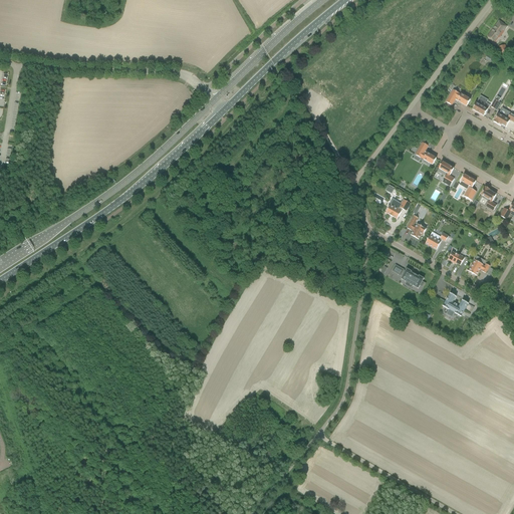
[(487,37),(491,40),(495,42),(499,37),(500,37),(502,33),(502,32),(506,27),(499,21),(487,37)]
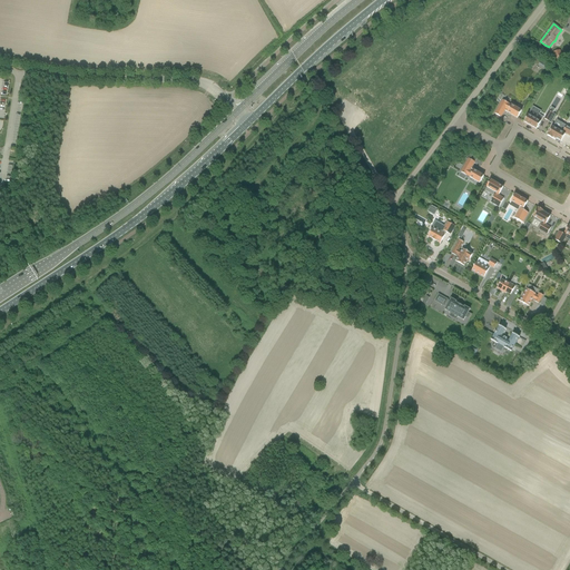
[(563,55),(559,61),(567,65),(569,59),(563,55)]
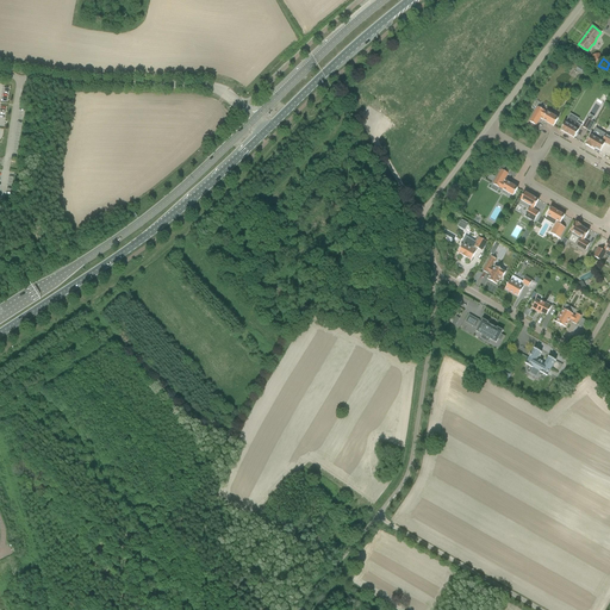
[(593,69),(587,78),(592,81),(598,72),(593,69)]
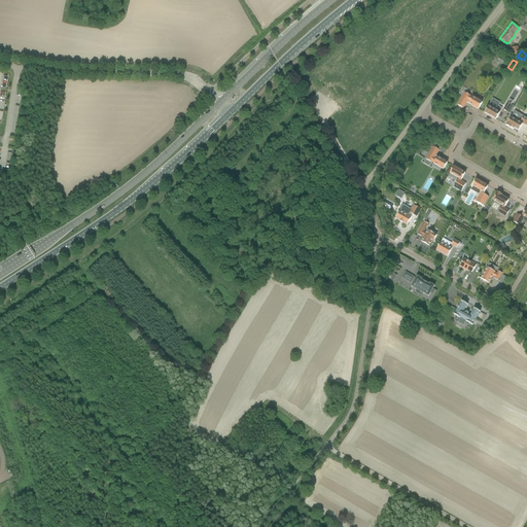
[(479,109),(482,103),(472,97),(472,98),(469,97),(470,96),(465,93),(457,105),(463,108),(467,101),(469,102),(468,104),(479,109)]
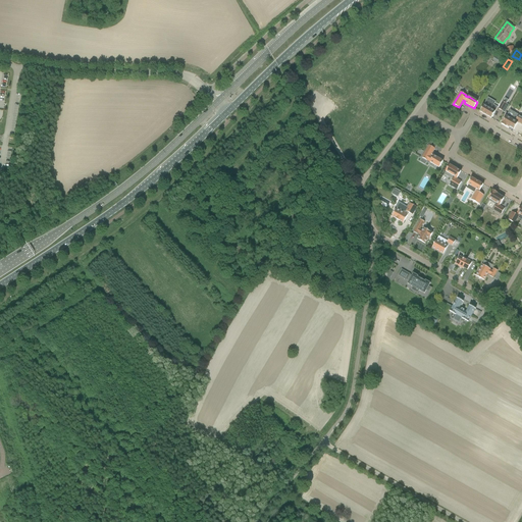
[(483,105),(479,112),(491,118),(497,109),(498,107),(486,101),(483,105)]
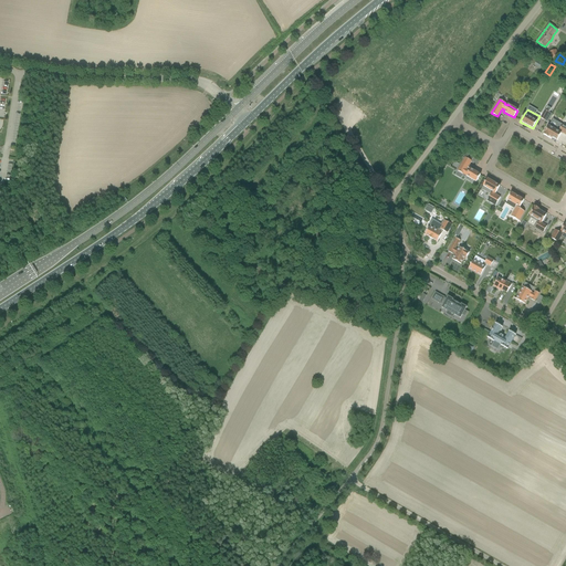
[(544,135),(548,137),(548,136),(557,140),(561,134),(562,133),(565,135),(565,126),(563,125),(558,130),(559,132),(558,133),(548,126),(544,135)]
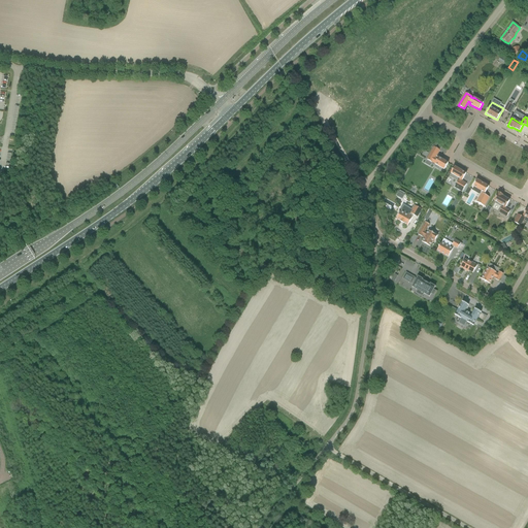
[(444,170),(448,163),(436,156),(439,151),(434,147),(427,160),(432,163),(432,162),(435,164),(434,164),(444,170)]
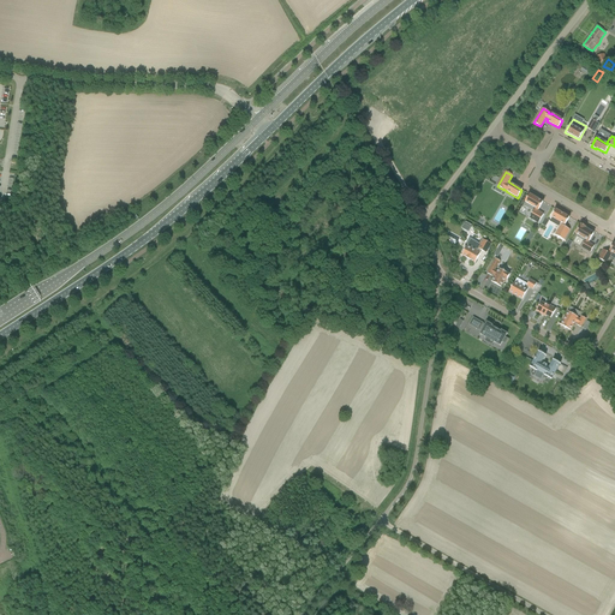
[(538,224),(543,214),(537,210),(538,210),(543,202),(529,195),(525,202),(536,208),(535,209),(530,218),(538,224)]
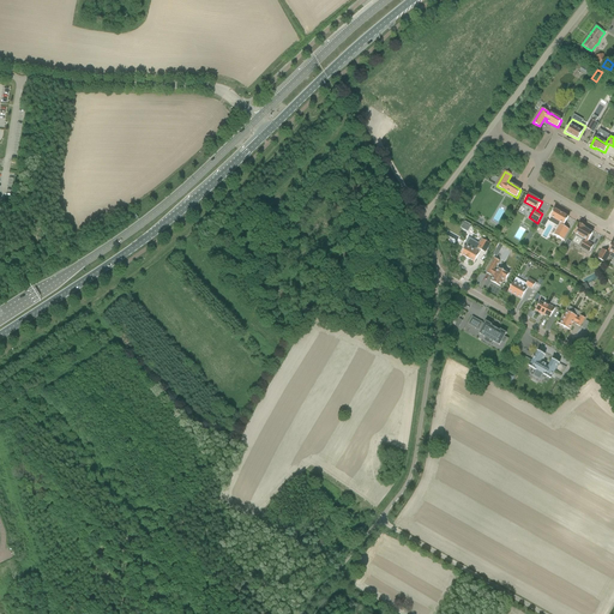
[(569,217),(555,210),(551,217),(561,223),(560,224),(554,235),(563,240),(569,229),(563,226),(564,224),(564,226),(569,217)]
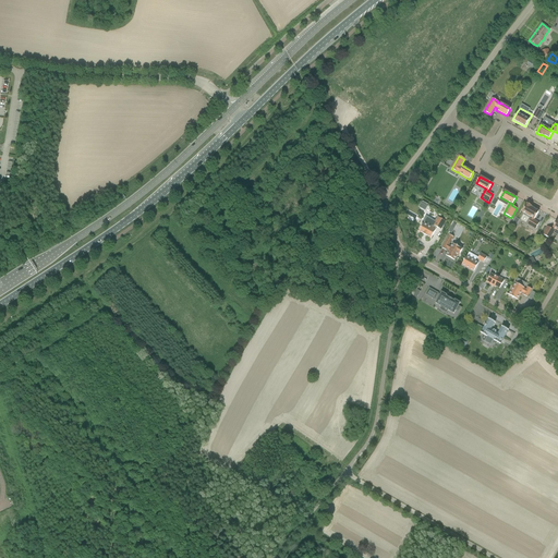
[(535,229),(540,223),(534,220),(534,219),(538,213),(531,207),(532,206),(526,204),(522,211),(532,218),(532,219),(531,218),(528,225),(535,229)]
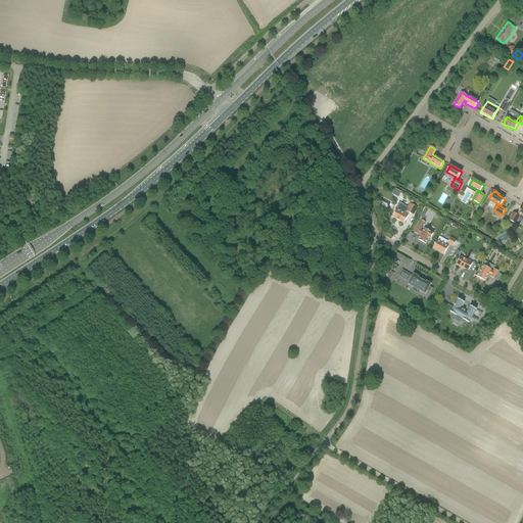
[(392,218),(393,218),(403,224),(410,214),(413,216),(418,207),(411,203),(408,208),(399,203),(396,208),(397,209),(395,212),(394,212),(394,214),(394,215),(392,218)]
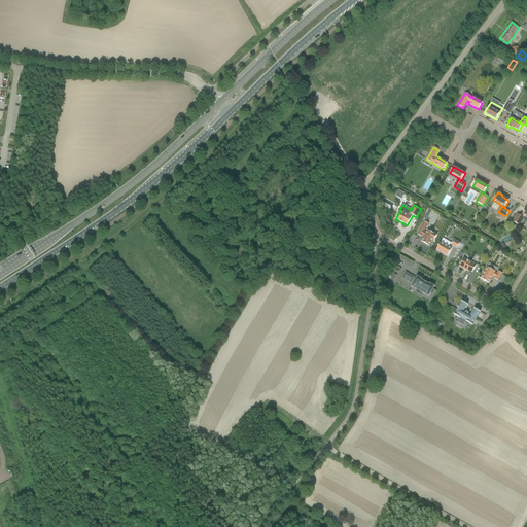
[(526,209),(522,215),(522,217),(517,214),(513,221),(520,225),(524,218),(524,216),(526,217),(526,209)]
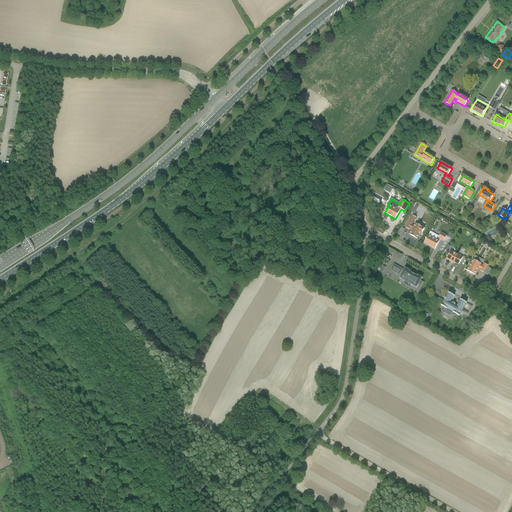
[(419,235),(420,234),(419,234),(420,232),(422,233),(424,229),(420,226),(419,225),(418,225),(415,224),(414,226),(412,225),(416,217),(412,215),(405,228),(409,230),(410,228),(412,230),(409,235),(417,239),(419,235)]
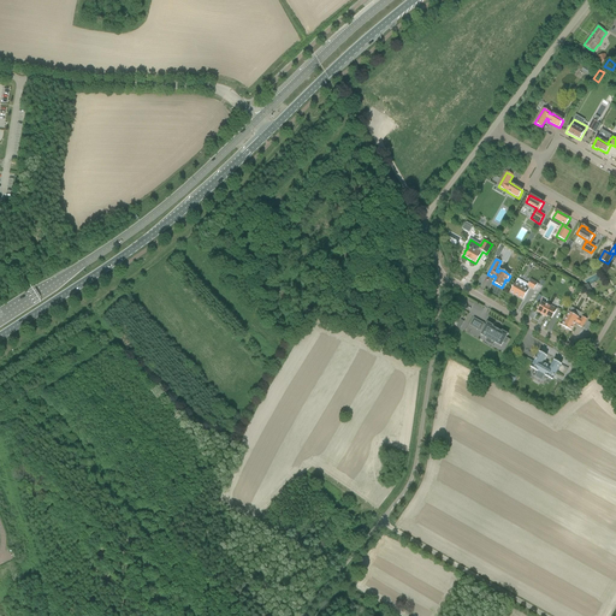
[(523,300),(528,290),(529,288),(534,290),(538,284),(531,280),(527,286),(526,285),(525,288),(515,283),(513,286),(511,289),(510,292),(523,300)]
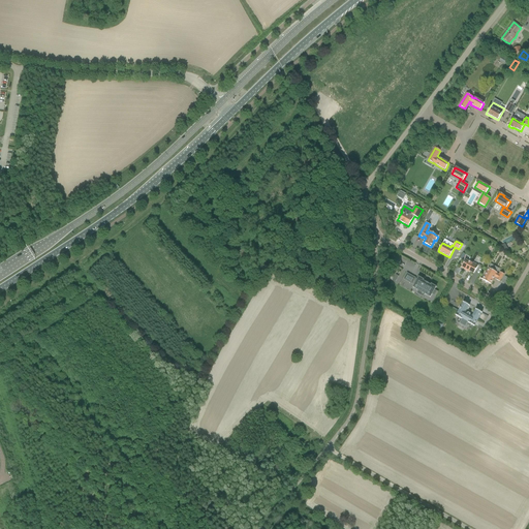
[(473,274),(478,266),(473,262),(472,265),(470,262),(470,261),(469,261),(466,259),(461,268),(465,271),(466,270),(473,274)]
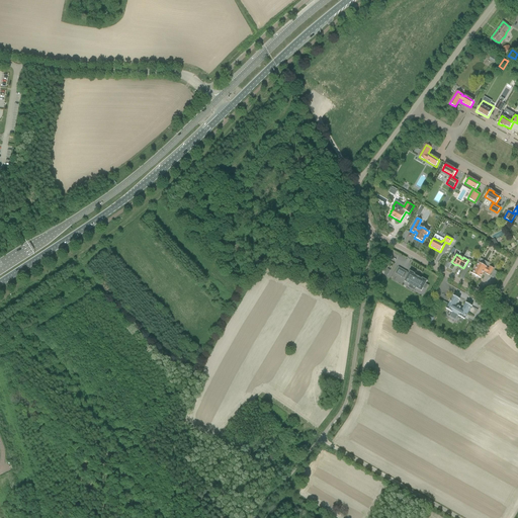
[(478,276),(481,278),(485,271),(487,272),(486,274),(489,276),(494,268),(490,266),(489,269),(486,268),(487,267),(479,262),(472,273),(476,275),(476,276),(477,277),(478,276)]
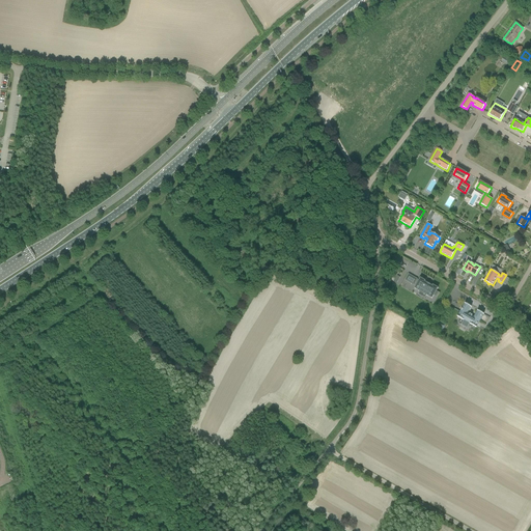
[(409,275),(406,280),(414,285),(414,284),(416,285),(415,288),(431,299),(438,288),(432,285),(432,286),(431,286),(429,285),(430,285),(429,284),(430,284),(427,283),(424,282),(425,281),(420,278),(418,281),(416,280),(417,279),(409,275)]
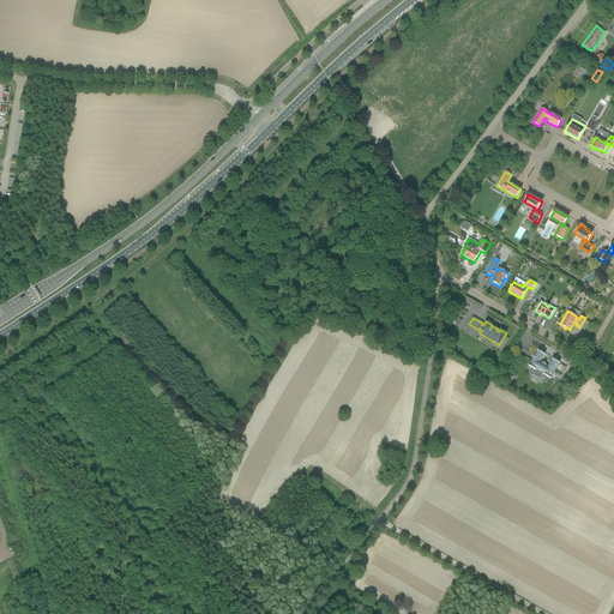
[(582,327),(589,331),(593,324),(587,320),(582,327)]
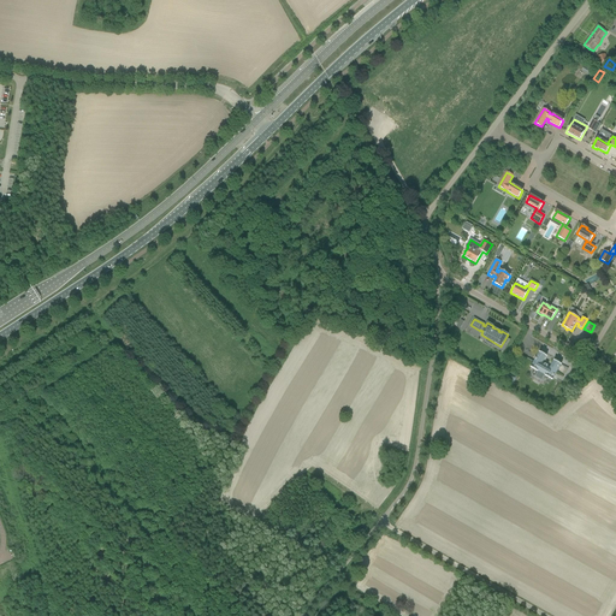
[(535,377),(542,380),(544,375),(552,380),(561,365),(554,360),(554,361),(550,367),(548,366),(545,365),(543,363),(546,356),(539,351),(531,367),(538,372),(535,377)]
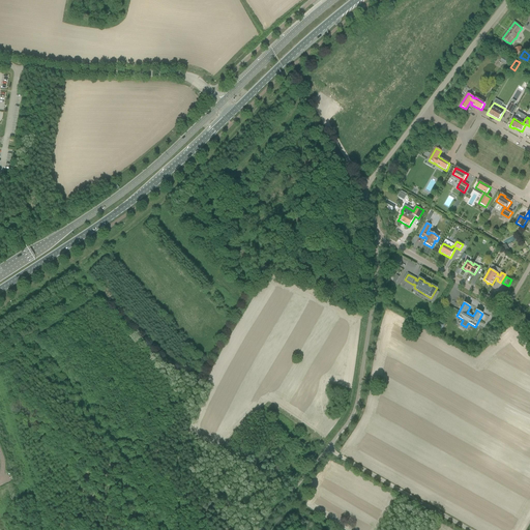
[(440,331),(444,325),(435,321),(432,327),(440,331)]
